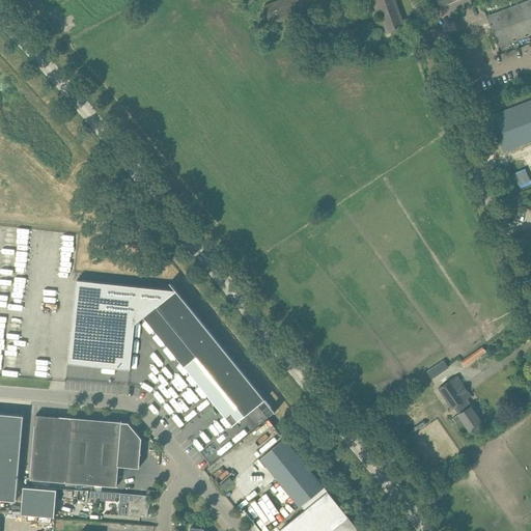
[(280,0),(263,6),(271,25),(335,0),(280,0)]
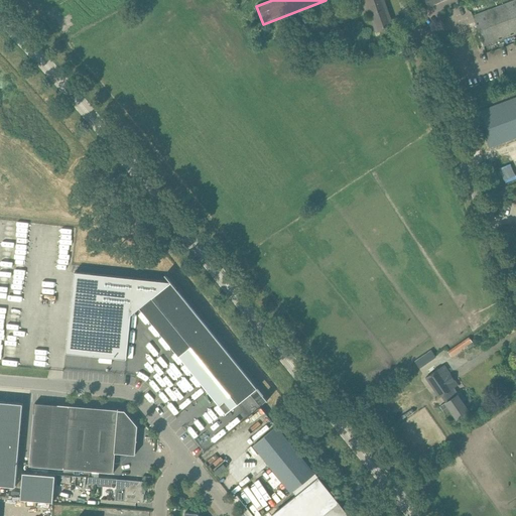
[(376,32),(384,30),(394,26),(384,0),(362,0),(368,15),(370,15),(376,32)]
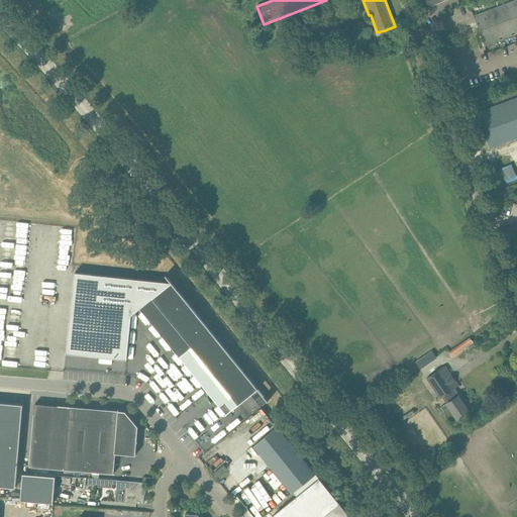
[(516,0),(515,0),(483,11),(474,15),(485,45),(516,33),(516,0)]
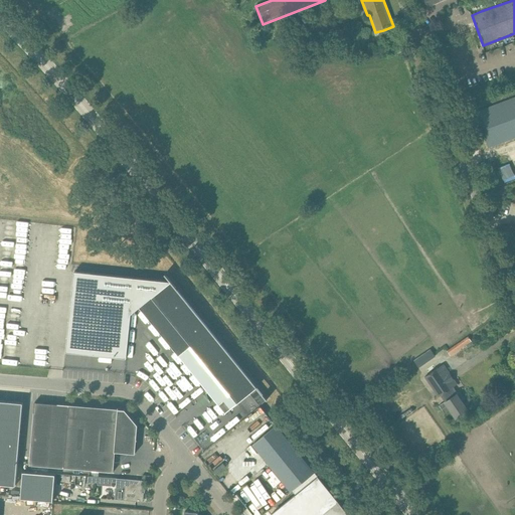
[(351,33),(356,50),(368,46),(362,29),(351,33)]
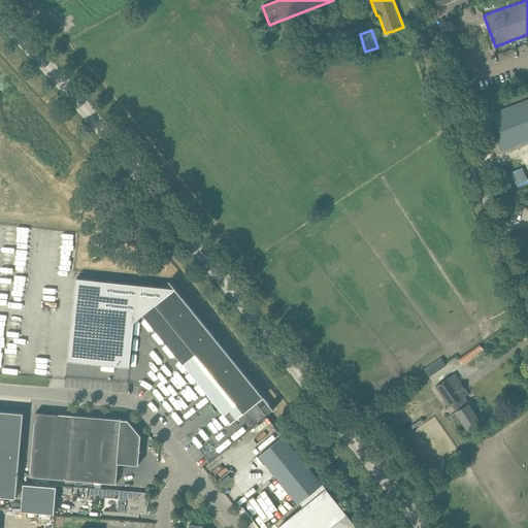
[(527,99),(487,116),(489,121),(492,130),(494,129),(497,136),(495,137),(500,150),(500,152),(527,141),(527,99)]
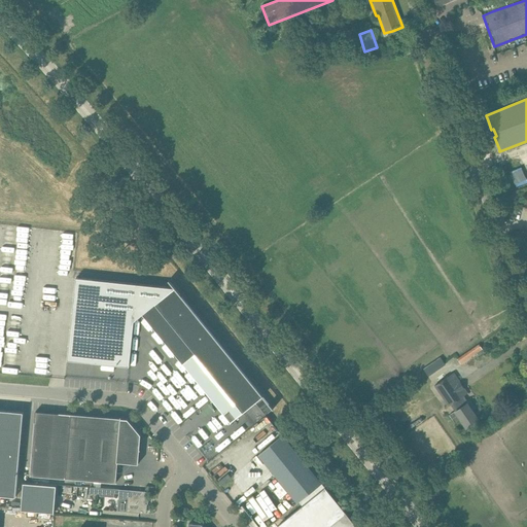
[(76,279),(68,361),(130,367),(134,321),(142,315),(231,423),(255,402),(259,409),(272,410),(174,289),(76,279)]
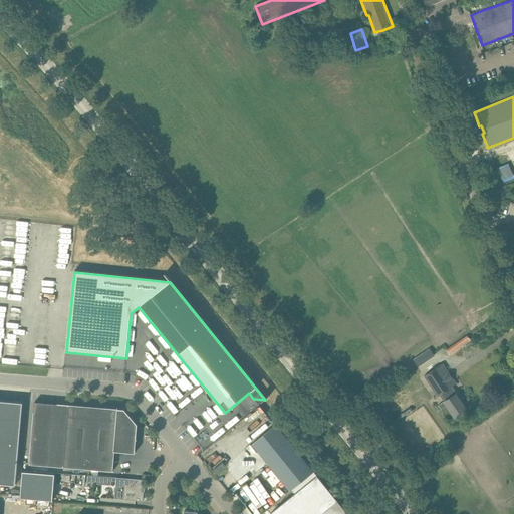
[(470,340),(467,336),(467,335),(446,350),(449,355),(470,340)]
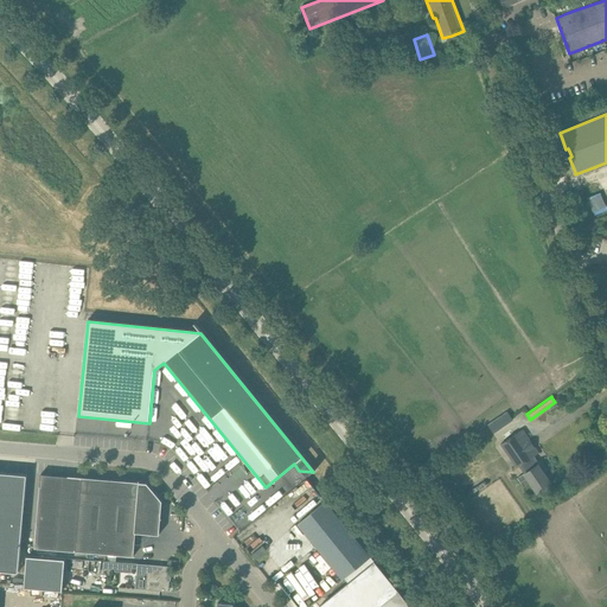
[(513,421),(509,414),(508,411),(487,425),(493,434),(513,421)]
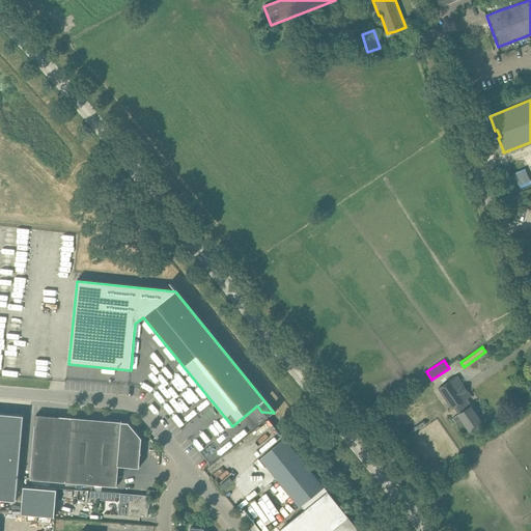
[(466,411),(458,415),(453,418),(458,426),(464,423),(470,430),(481,423),(476,415),(479,412),(474,404),(472,406),(467,399),(471,396),(457,375),(438,389),(452,410),(460,403),(466,411)]
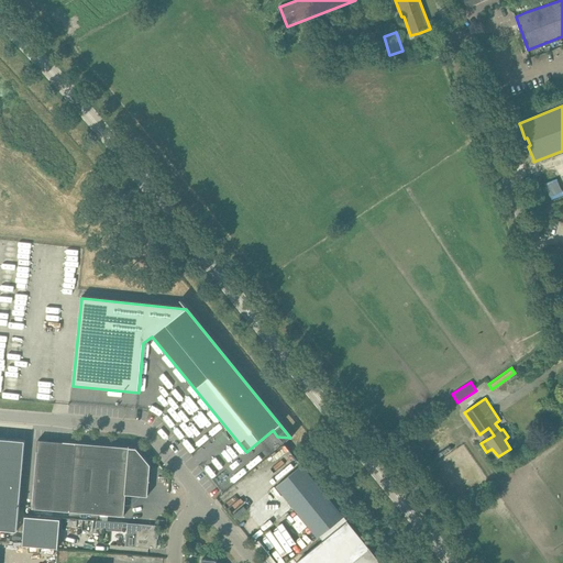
[(25,441),(0,438),(0,529),(17,531),(25,441)]
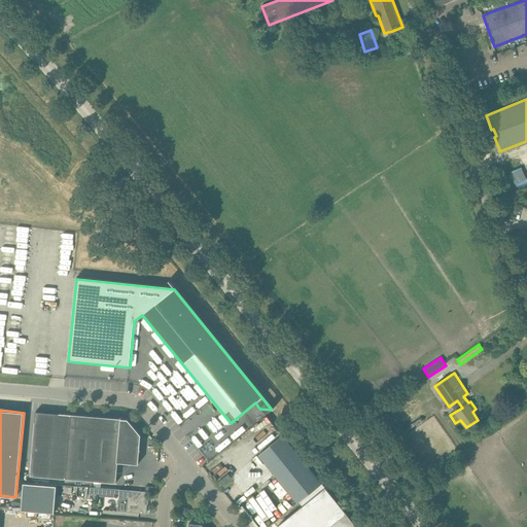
[(30,476),(116,483),(117,462),(138,464),(141,434),(128,419),(35,412),(30,476)]
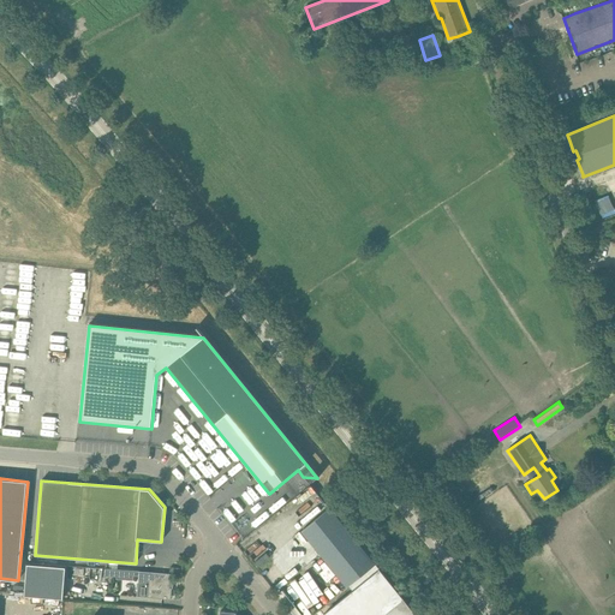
[(348,586),(350,586),(376,565),(376,563),(365,550),(330,508),(327,511),(302,531),(347,587),(348,586)]
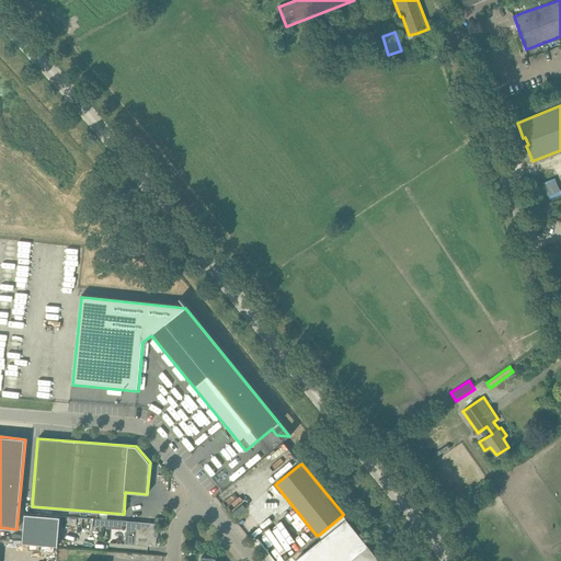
[(25,514),(23,544),(58,546),(60,517),(25,514)]
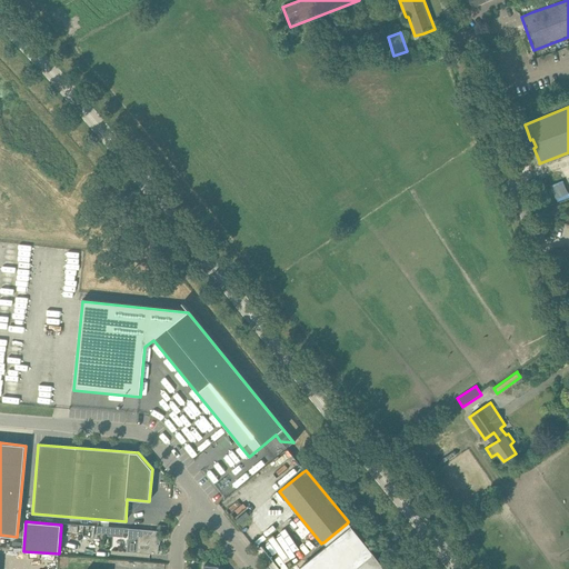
[(327,547),(299,568),(352,568),(372,552),(348,522),(323,542),(327,547)]
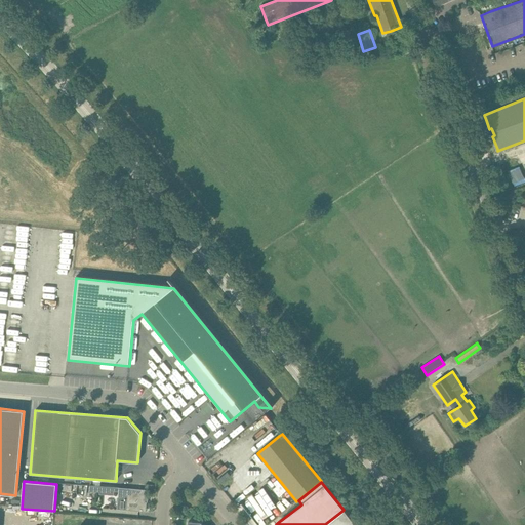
[(118,488),(117,510),(126,510),(146,512),(147,502),(145,502),(146,490),(128,488),(118,488)]
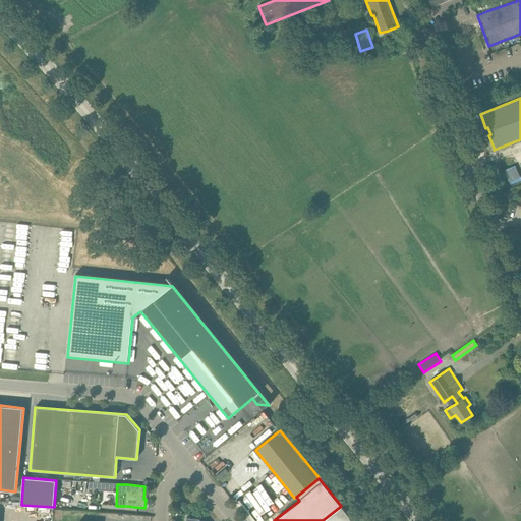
[(353,520),(341,506),(323,520),(353,520)]
